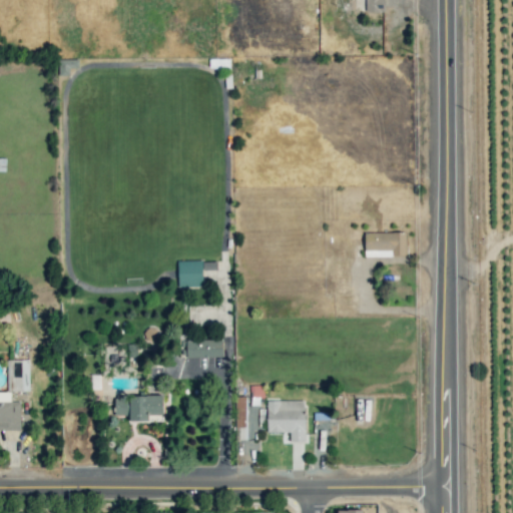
[(383,0),(364,0),(365,12),(383,12),(383,0)]
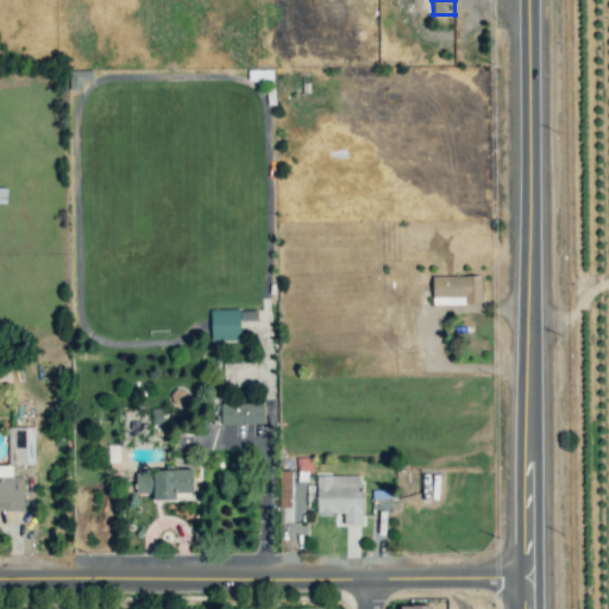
[(432,276),(433,303),(482,303),(482,275),(432,276)]
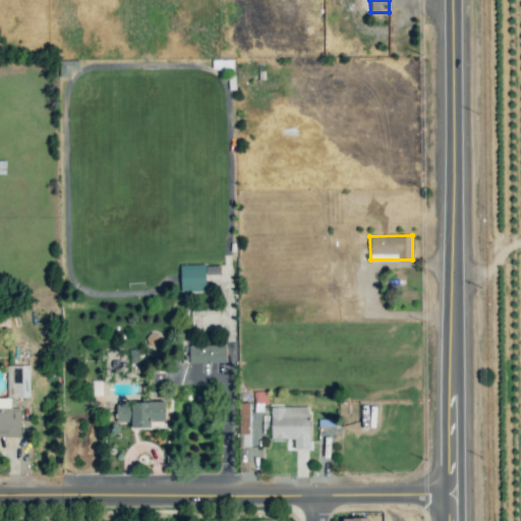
[(206,264),(180,265),(181,291),(206,290),(206,264)]
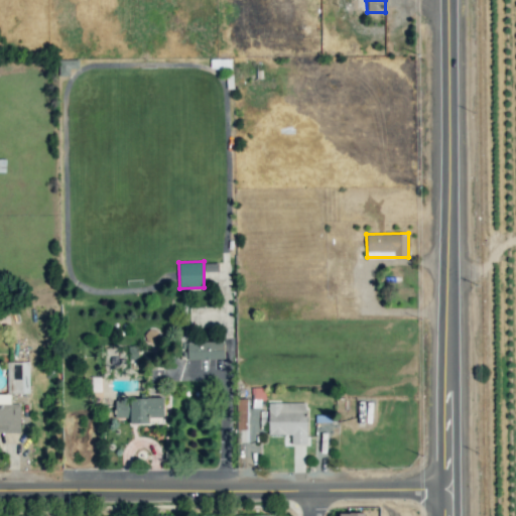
[(223,341),(181,342),(182,360),(224,358),(223,341)]
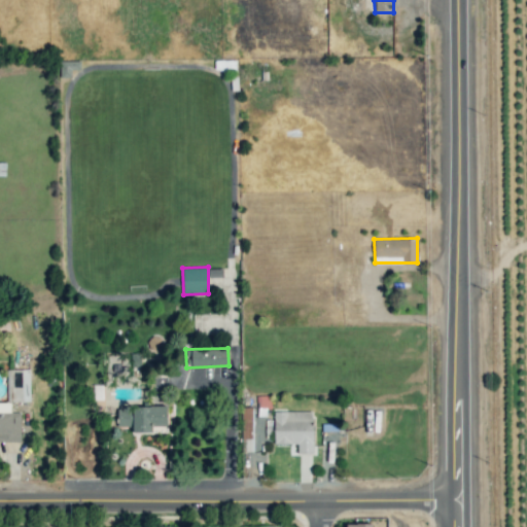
[(29,370),(7,370),(8,401),(30,401),(29,370)]
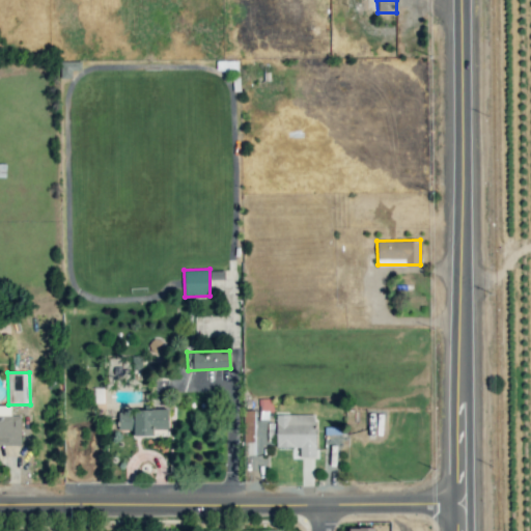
[(0,445),(21,445),(21,415),(10,415),(10,406),(0,406),(0,445)]
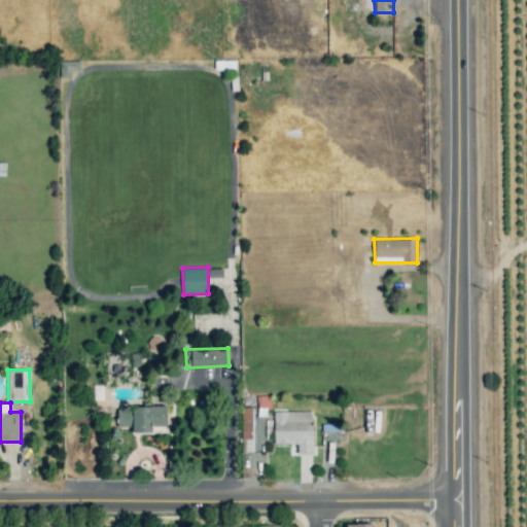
[(167,406),(117,407),(117,426),(133,426),(133,432),(152,432),(152,426),(168,426),(167,406)]
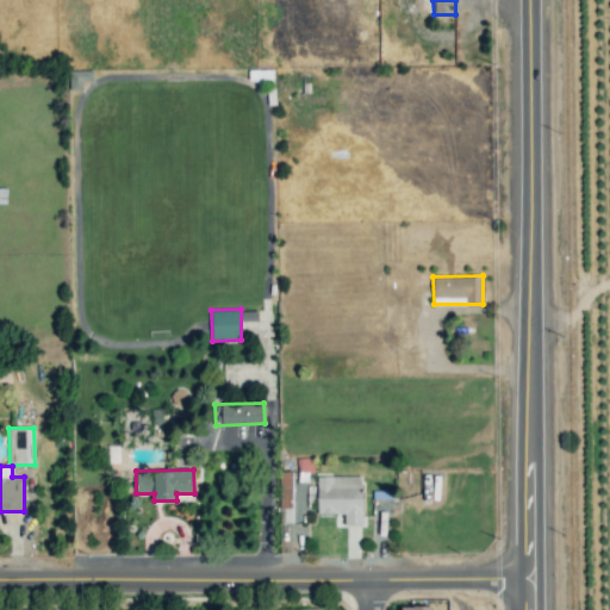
[(317,475),(317,514),(344,514),(344,524),(362,524),(362,477),(317,475)]
